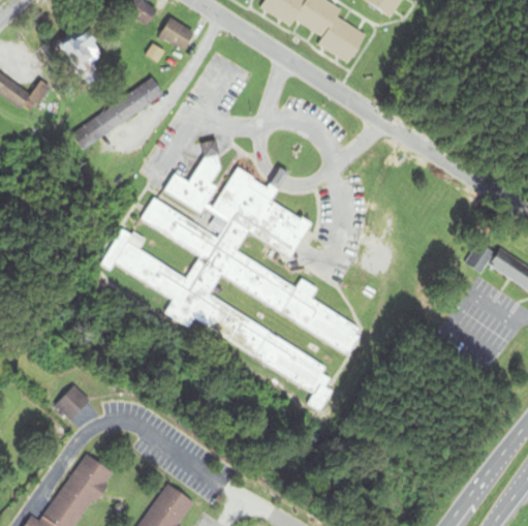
[(264,0),(259,7),(289,25),(292,20),(321,35),(316,44),(349,63),(366,34),(335,17),(340,8),(325,0),(264,0)]
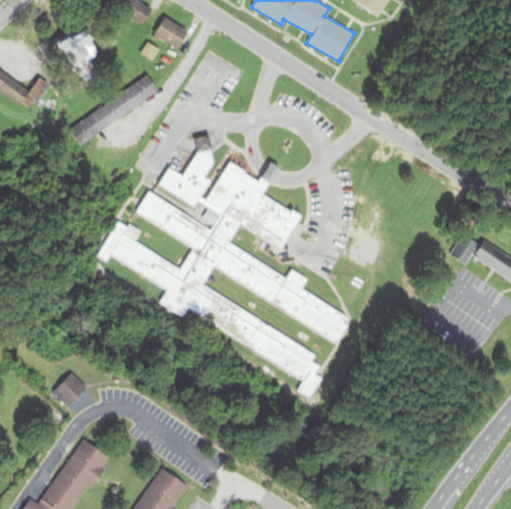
[(177,48),(189,31),(165,16),(154,33),(177,48)]
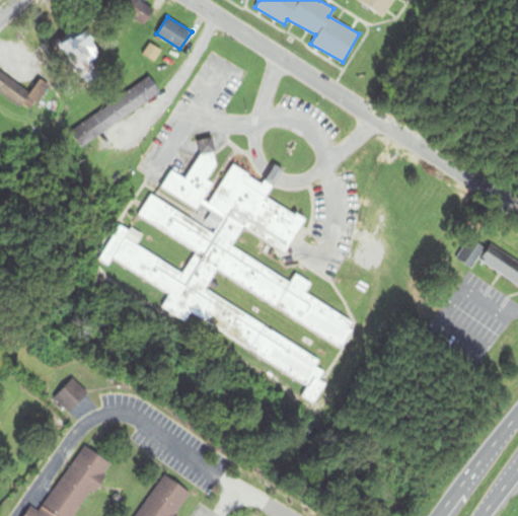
[(101,37),(82,27),(77,38),(69,33),(59,56),(87,69),(101,37)]
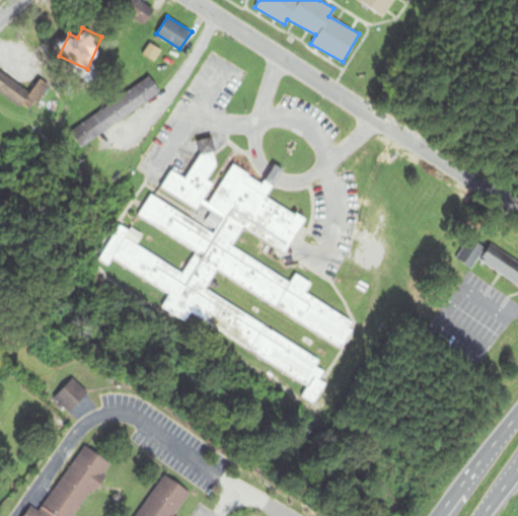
[(30,92),(0,70),(0,90),(28,112),(47,86),(39,80),(30,92)]
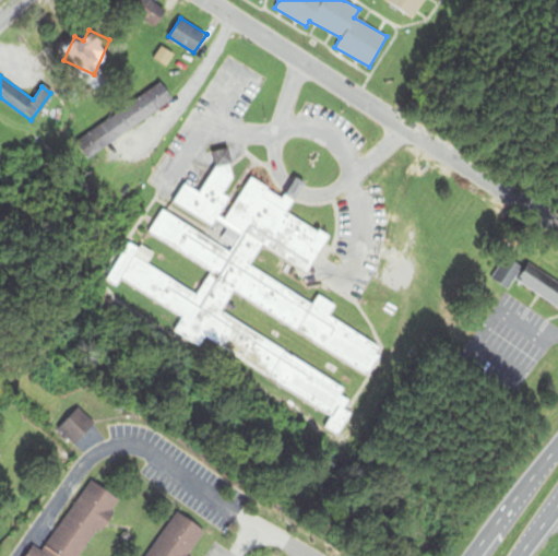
[(173,99),(162,82),(82,132),(94,150),(173,99)]
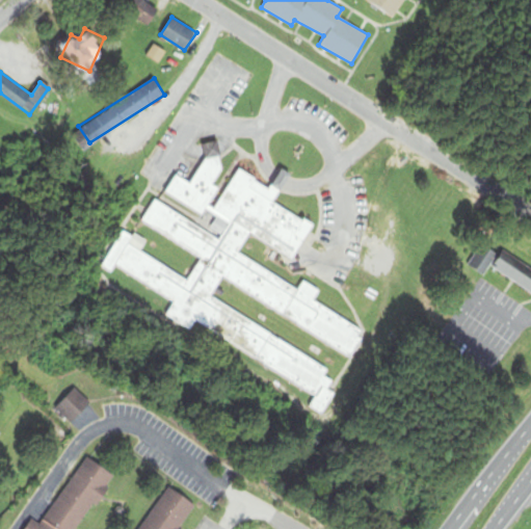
[(327,415),(326,365),(209,298),(220,279),(351,352),(366,325),(236,253),(247,232),(292,257),(311,223),(273,203),(290,174),(281,168),(270,187),(237,168),(218,202),(216,141),(198,142),(198,188),(175,175),(165,190),(227,225),(219,238),(153,201),(141,221),(202,255),(189,276),(117,237),(101,267),(319,390),(310,405),(327,415)]
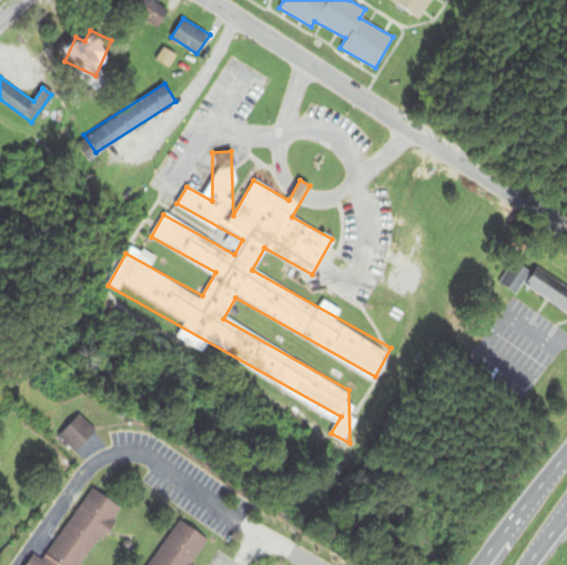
[(530,270),(514,258),(497,281),(515,292),(530,270)]
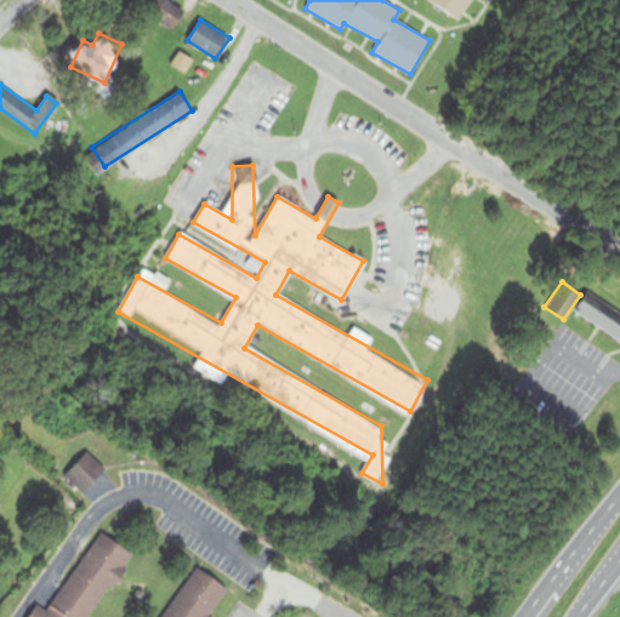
[(619,338),(619,310),(585,291),(573,313),(619,338)]
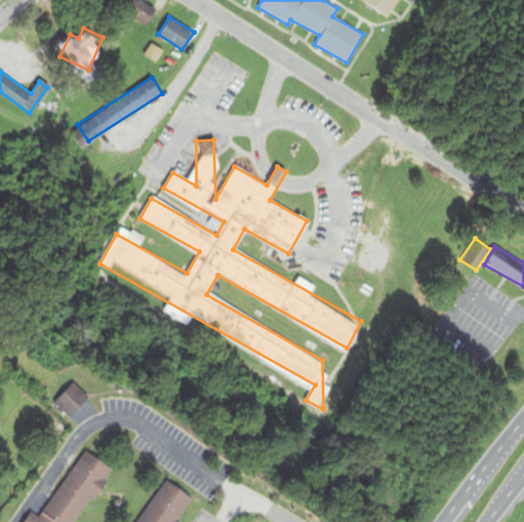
[(189,521),(202,504),(163,479),(134,521),(76,521),(112,468),(83,449),(39,517),(30,511),(23,521),(189,521)]
